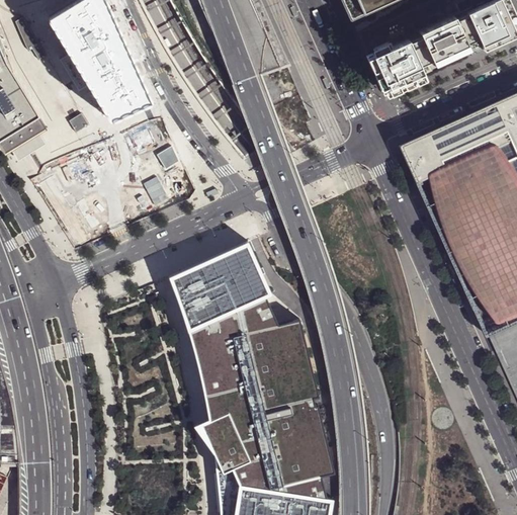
[(151,107),(102,0),(87,0),(49,22),(69,59),(58,65),(77,96),(88,90),(110,125),(151,107)]
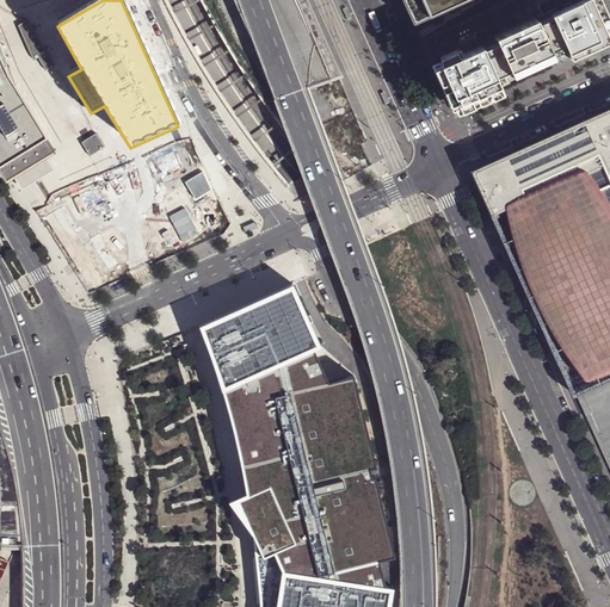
[(402,0),(416,26),(472,0),(402,0)]
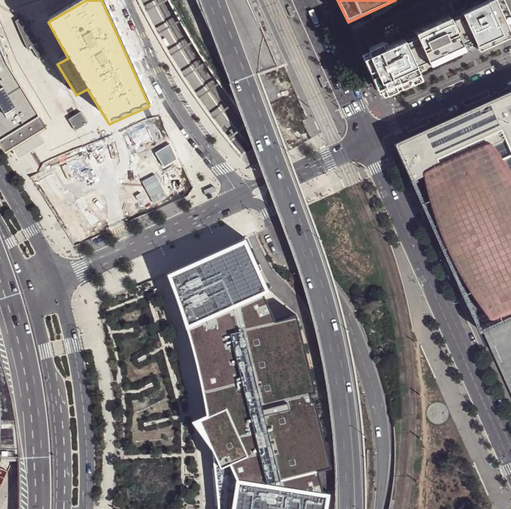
[(365,60),(382,97),(421,79),(416,68),(474,41),(479,53),(510,37),(510,18),(502,0),(496,0),(450,21),(449,17),(415,33),(416,36),(365,60)]
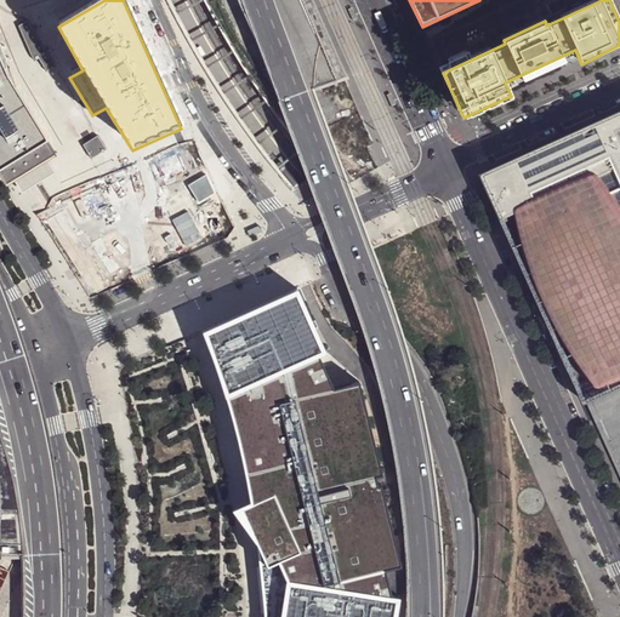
[(0,155),(24,196),(57,176),(50,164),(58,159),(18,93),(7,74),(10,72),(0,46),(0,155)]
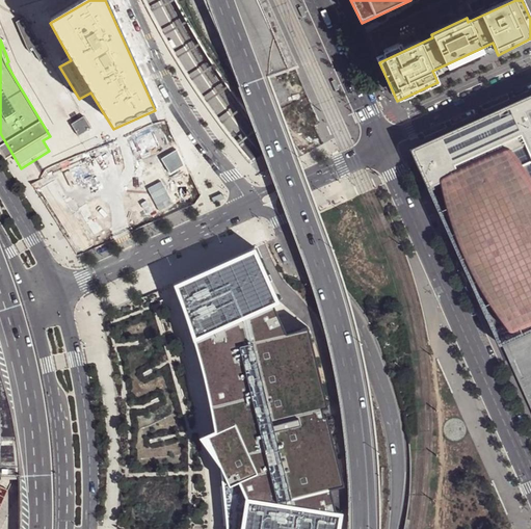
[(8,61),(6,63),(16,80),(8,61)]
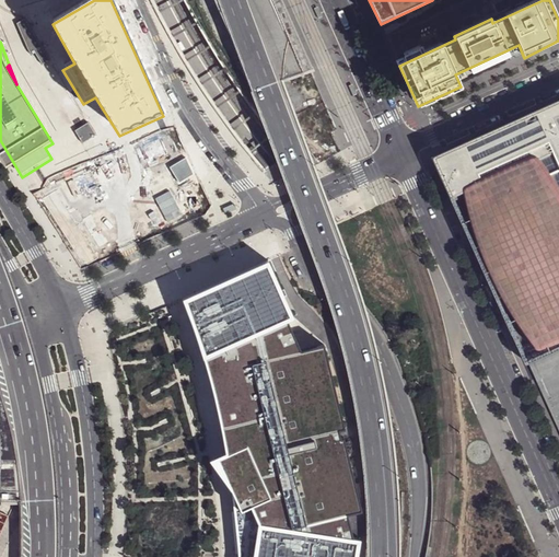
[(558,104),(437,160),(509,321),(508,322),(522,351),(522,350),(530,368),(558,355),(558,104)]
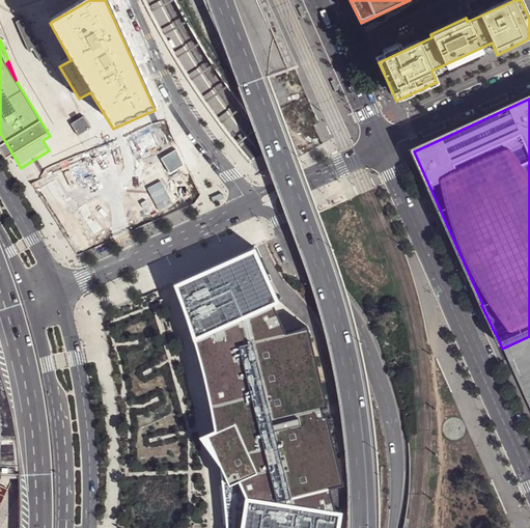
[(86,120),(74,129),(81,140),(93,133),(91,129),(86,120)]
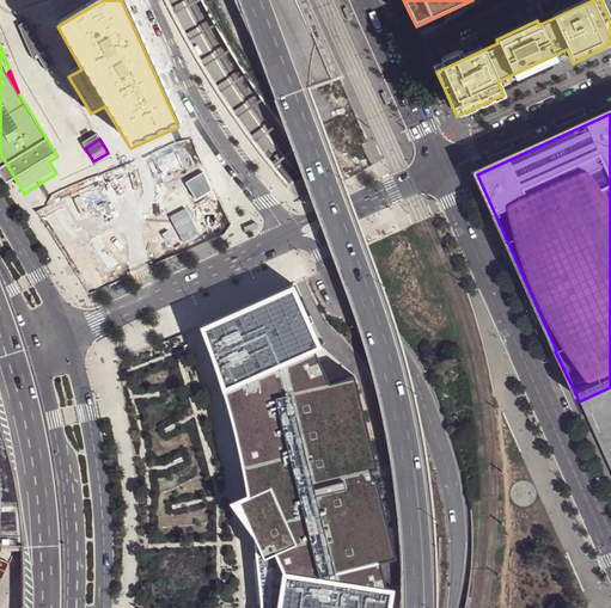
[(142,249),(147,266),(184,256),(179,235),(185,233),(181,217),(182,217),(176,198),(167,201),(176,232),(169,234),(170,241),(142,249)]
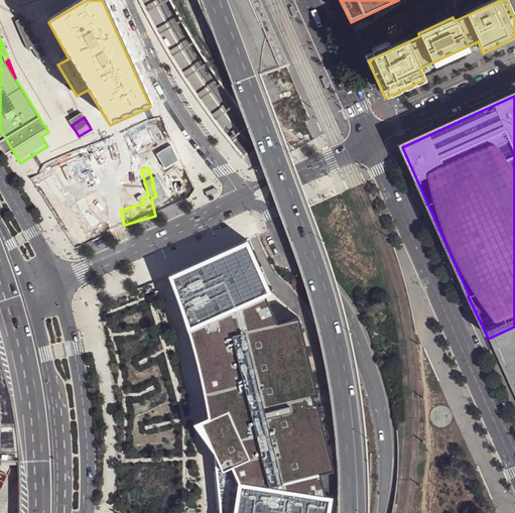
[(188,168),(160,176),(167,201),(196,193),(188,168)]
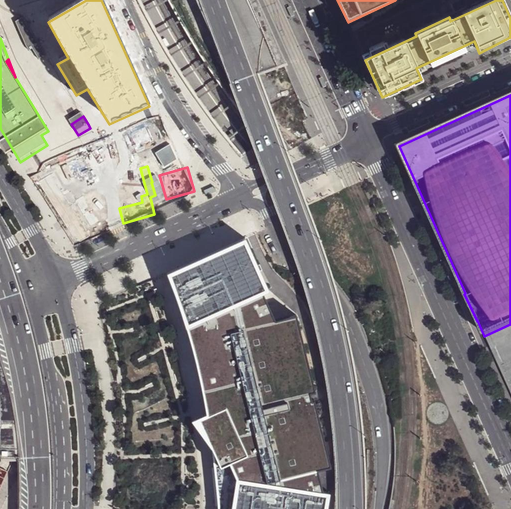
[(75,225),(82,243),(109,234),(104,221),(89,226),(85,213),(72,217),(72,215),(66,217),(64,210),(58,212),(64,229),(75,225)]
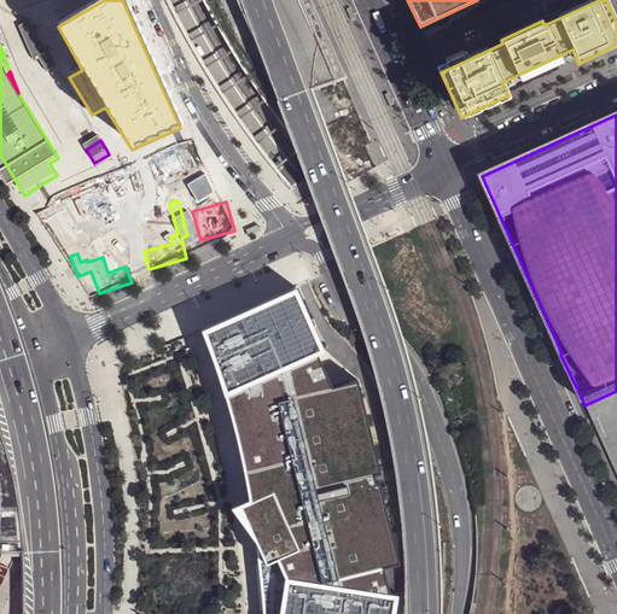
[(297,288),(204,329),(217,375),(222,393),(239,458),(255,536),(268,613),(397,613),(401,592),(395,591),(389,565),(406,562),(382,473),(388,471),(359,380),(333,385),(318,352),(325,350),(297,288)]
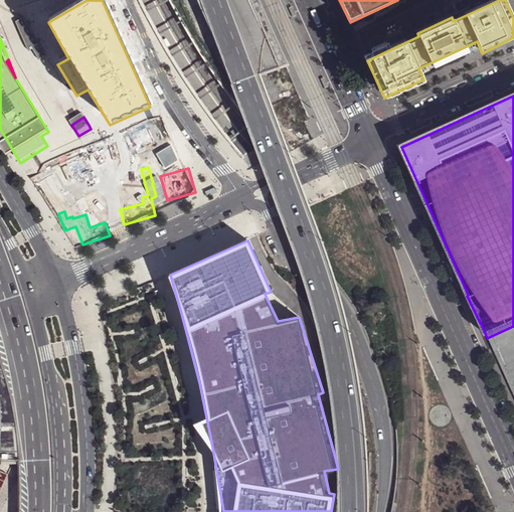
[(0,495),(18,456),(8,452),(0,468),(0,495)]
